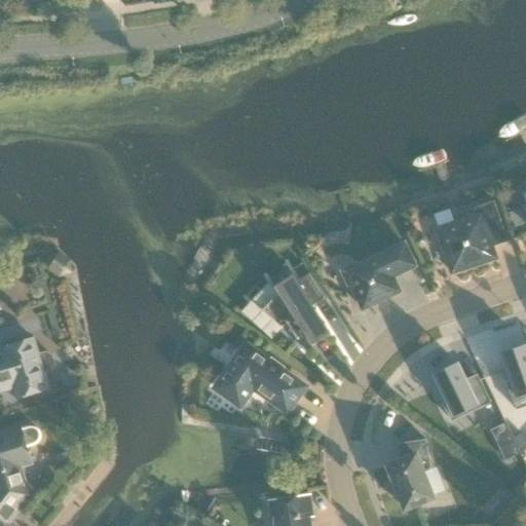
[(493,248),(508,242),(494,201),(475,208),(478,216),(454,224),(450,210),(435,215),(439,229),(438,229),(452,273),(496,259),(493,248)]
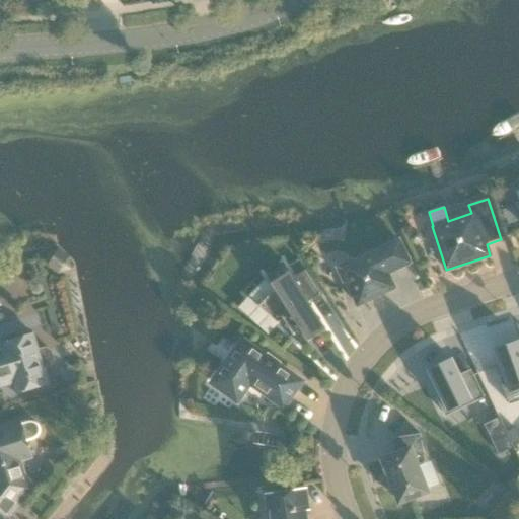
[(411,240),(413,244),(418,245),(421,242),(422,237),(419,233),(414,232),(410,235),(411,240)]
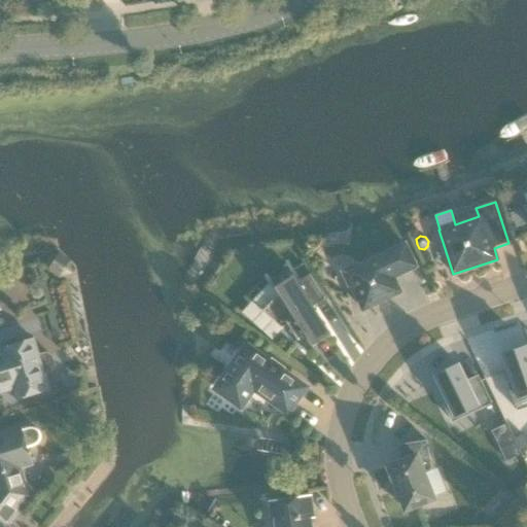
[(352,285),(363,310),(400,292),(393,278),(416,267),(406,245),(358,267),(357,265),(343,272),(350,286),(352,285)]
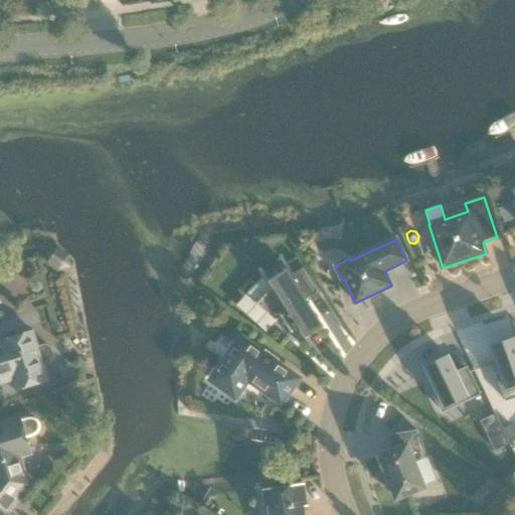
[(300,329),(306,339),(324,328),(306,300),(318,293),(303,269),(291,276),(287,270),(270,282),(273,288),(259,304),(256,302),(255,303),(277,323),(278,322),(276,320),(282,317),(292,333),(300,329)]
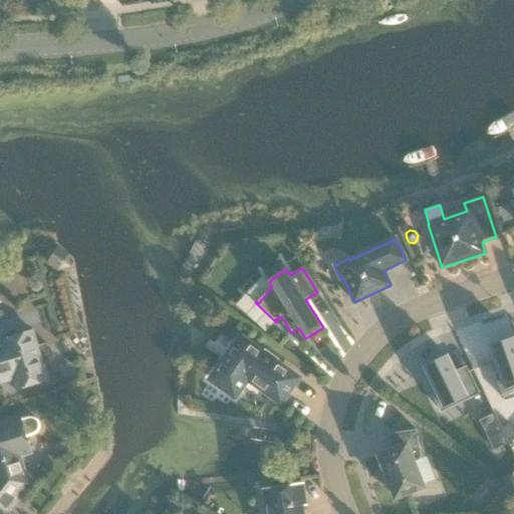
[(45,345),(37,347),(32,331),(2,340),(3,343),(0,344),(0,382),(14,379),(17,390),(48,380),(43,363),(51,361),(53,355),(51,348),(45,345)]
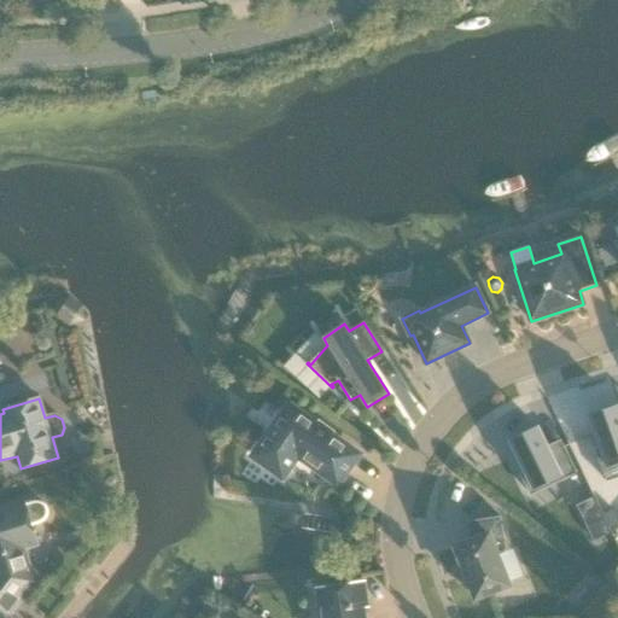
[(617,414),(614,406),(589,415),(601,447),(595,449),(601,465),(617,459),(617,414)]
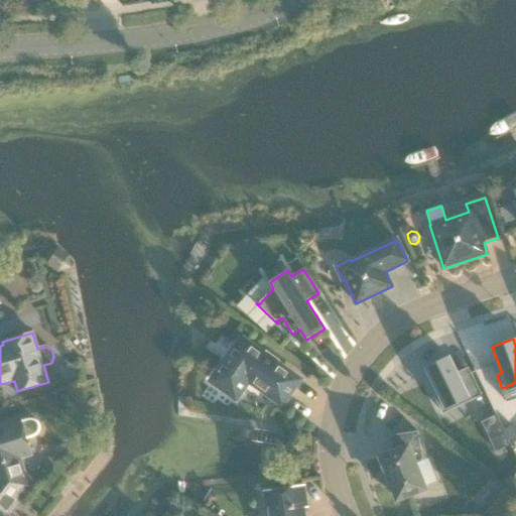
[(299,380),(242,340),(212,381),(236,398),(249,380),(282,404),(299,380)]
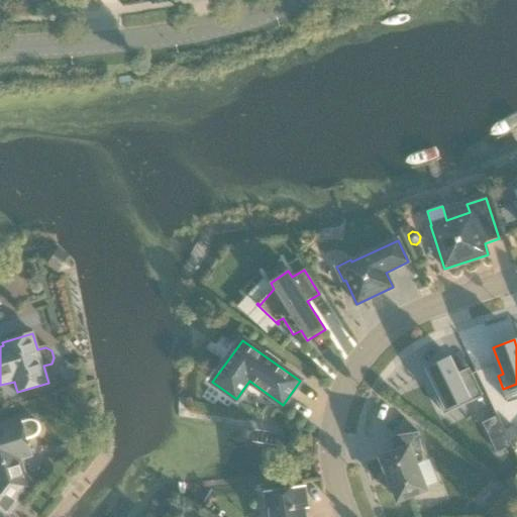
[(448,357),(428,369),(442,393),(437,396),(444,408),(469,395),(471,398),(482,391),(471,372),(459,378),(448,357)]
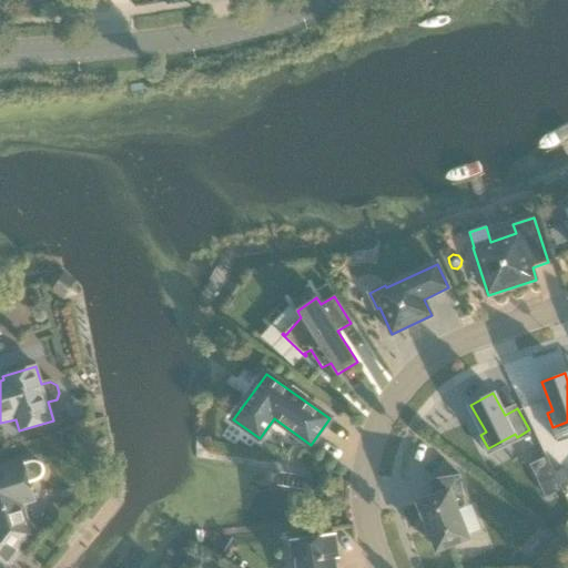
[(545,458),(530,465),(538,482),(554,475),(545,458)]
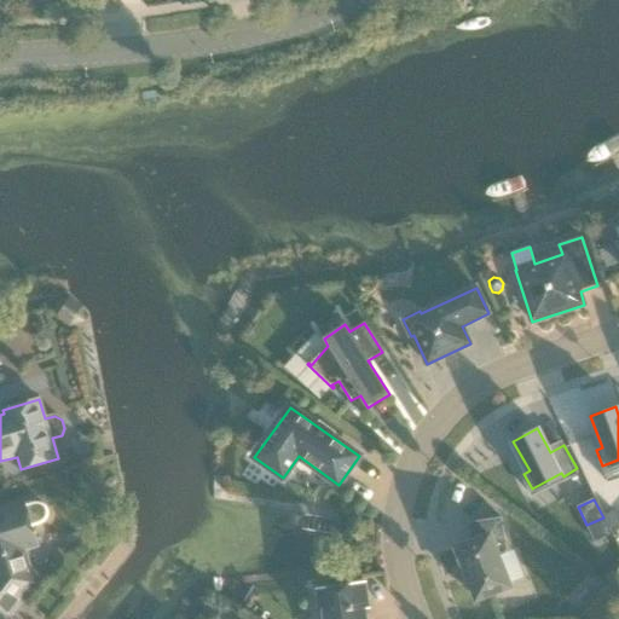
[(42,503),(39,502),(34,502),(25,505),(24,504),(0,512),(0,615),(4,618),(6,618),(30,589),(18,551),(38,545),(32,526),(41,524),(45,521),(47,519),(48,514),(48,510),(46,505),(42,503)]
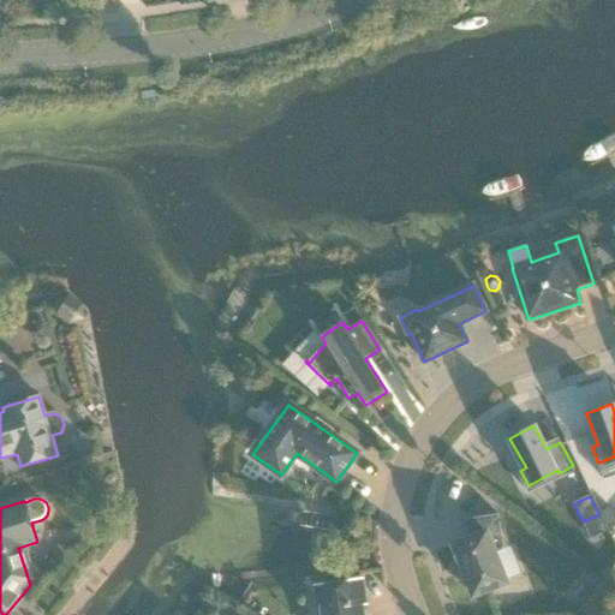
[(614,515),(610,507),(601,511),(608,526),(614,523),(614,515)]
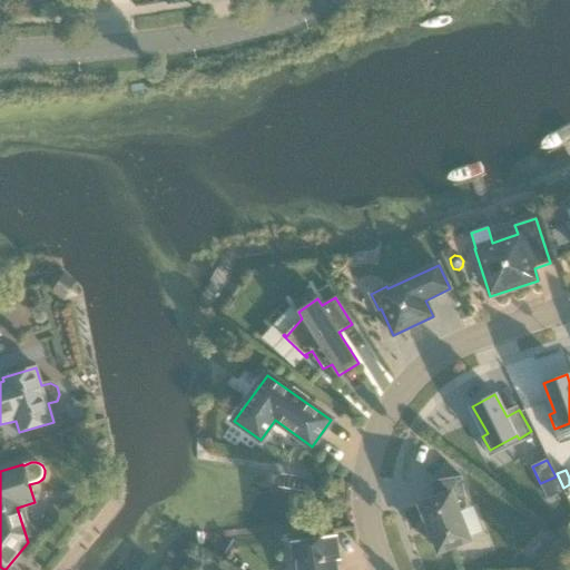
[(434,500),(420,505),(439,552),(470,540),(459,511),(467,508),(462,477),(431,482),(434,500)]
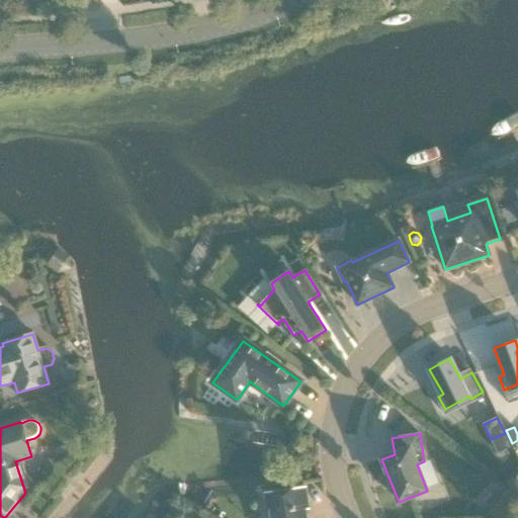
[(307,517),(306,509),(309,509),(306,488),(265,494),(265,495),(268,494),(271,517),(307,517)]
